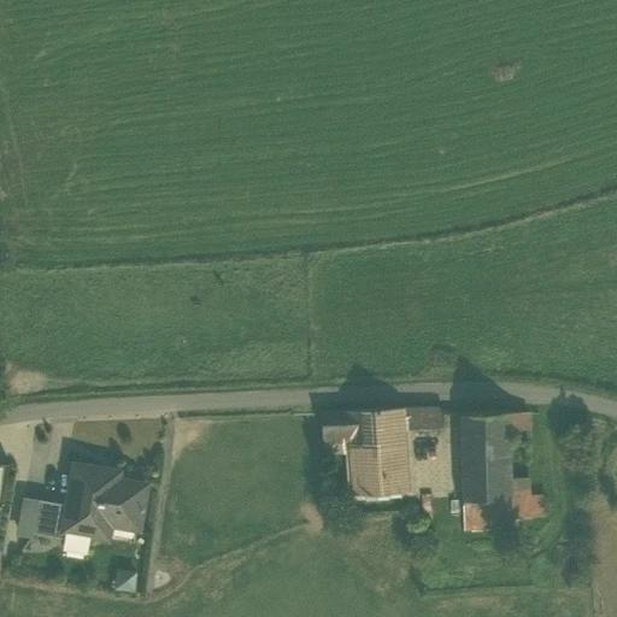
[(335,435),(335,440),(350,439),(350,430),(404,429),(445,427),(444,411),(436,407),(348,411),(321,412),(323,436),(324,436),(335,435)]
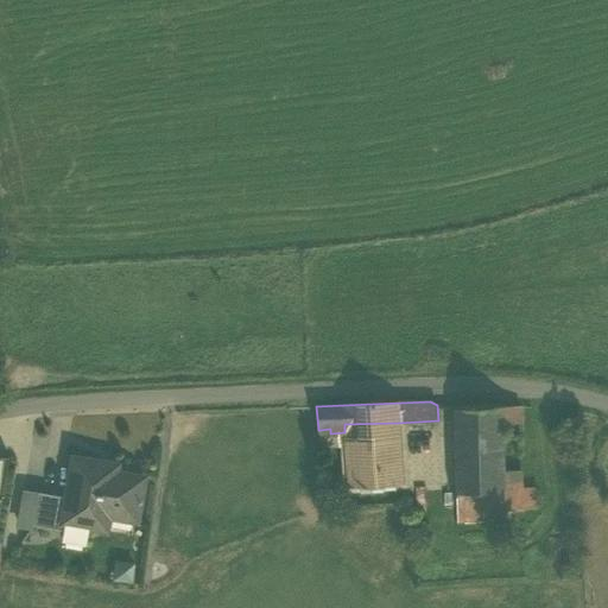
[(455,407),(456,493),(504,492),(502,437),(502,406),(455,407)]
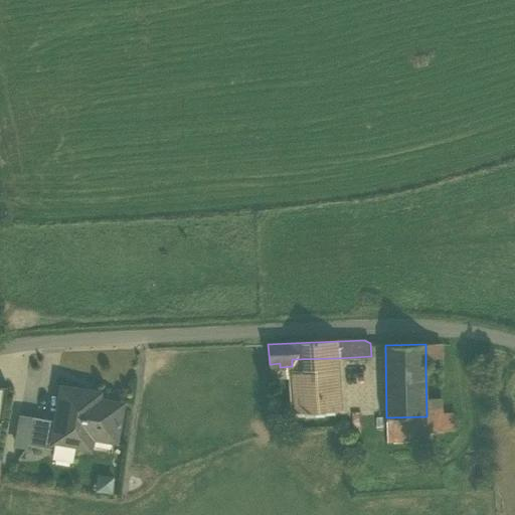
[(425,370),(440,370),(440,344),(425,344),(425,370)]
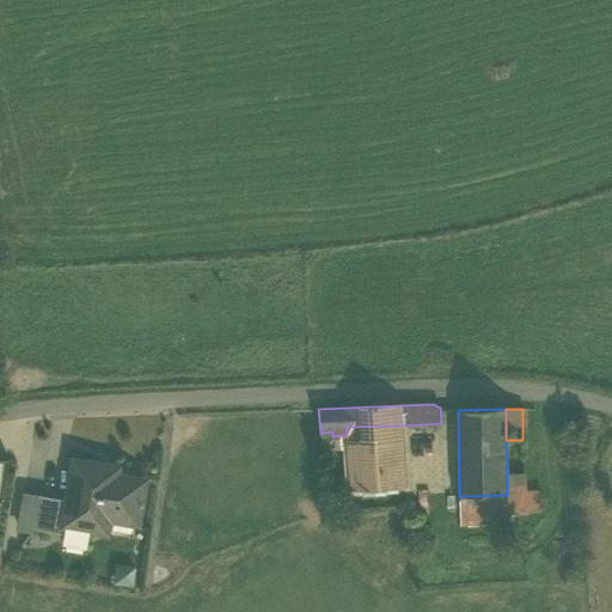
[(348,450),(350,489),(404,487),(401,426),(347,427),(347,435),(348,450)]
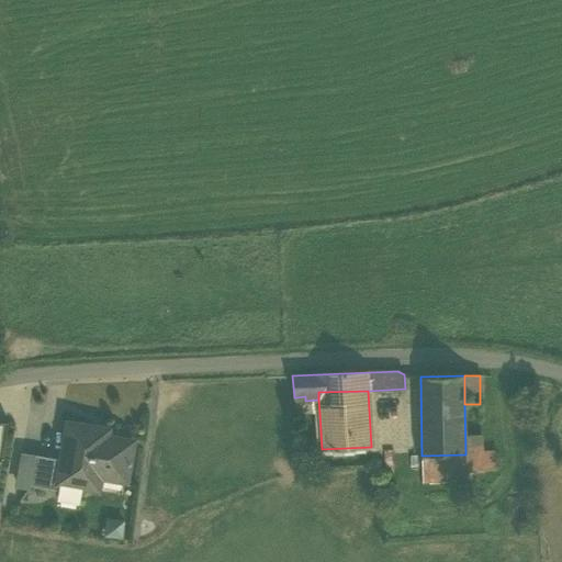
[(296,414),(319,413),(318,400),(305,401),(305,396),(295,397),(296,414)]
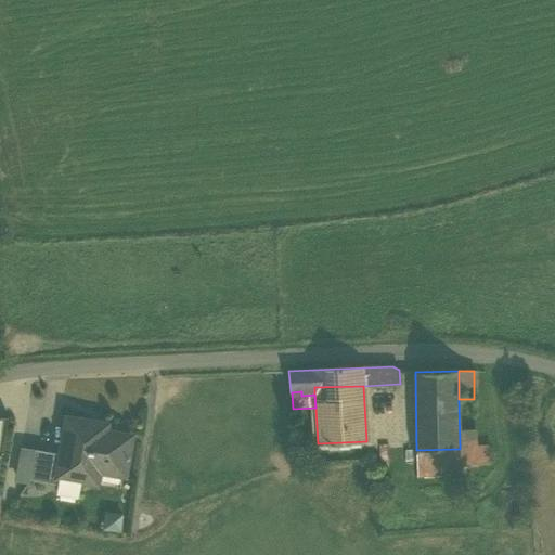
[(474,399),(459,399),(460,449),(461,465),(476,465),(474,399)]
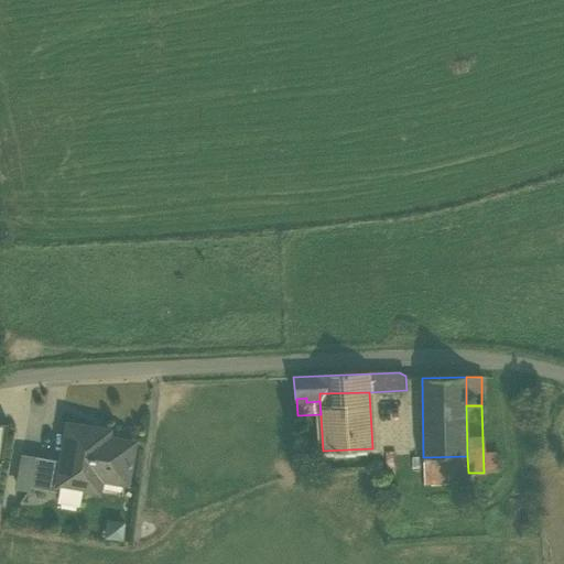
[(58,485),(61,485),(83,489),(84,489),(86,476),(100,478),(126,483),(133,443),(107,438),(93,436),(94,429),(69,424),(63,462),(58,485)]
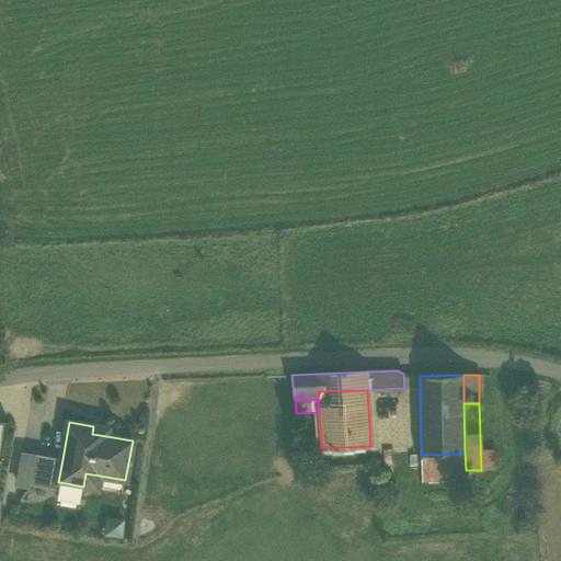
[(109,430),(93,426),(92,434),(106,436),(109,430)]
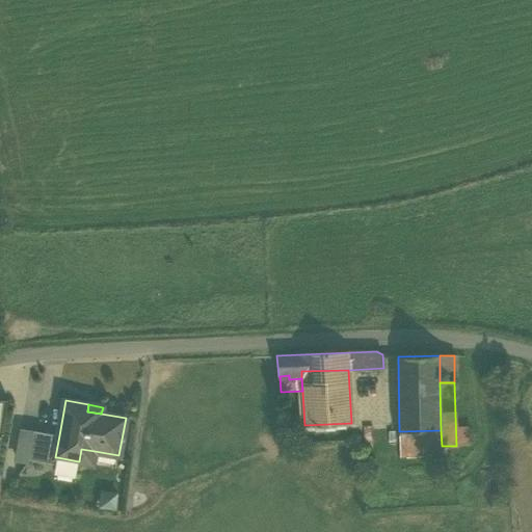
[(29,459),(55,464),(57,457),(55,457),(59,435),(34,431),(20,428),(15,457),(29,459)]
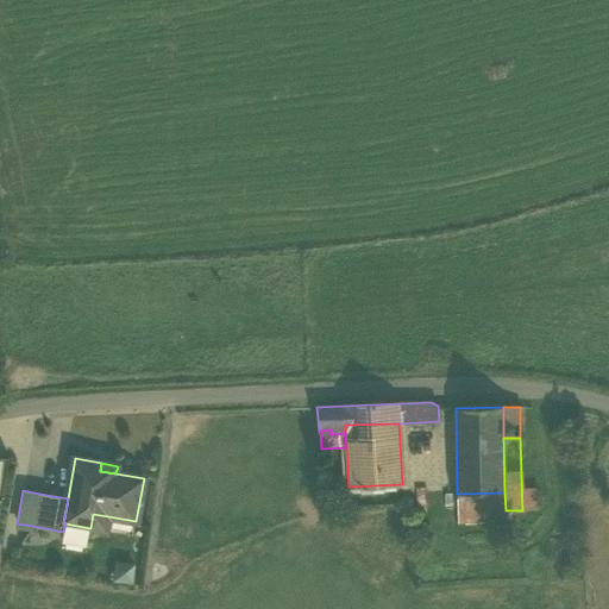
[(506,510),(504,493),(457,494),(458,522),(506,521),(506,510)]
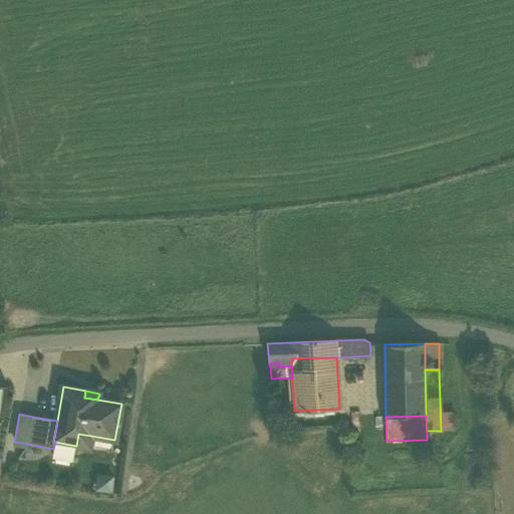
[(78,434),(76,446),(89,448),(91,436),(78,434)]
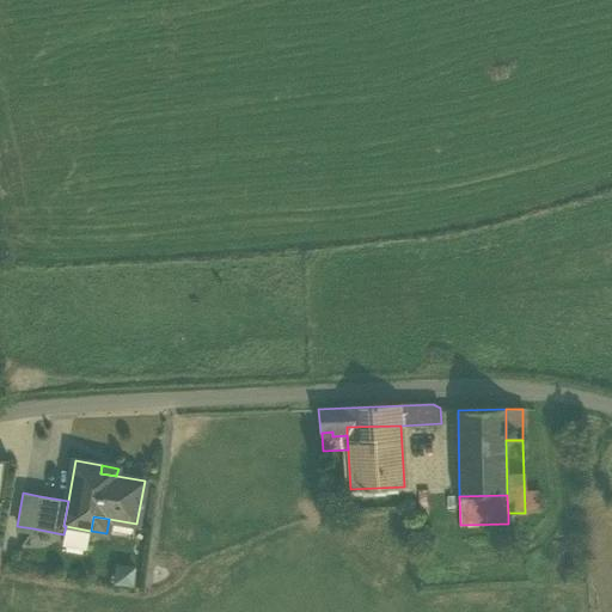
[(87,545),(90,531),(66,526),(63,534),(63,540),(66,544),(84,548),(87,545)]
